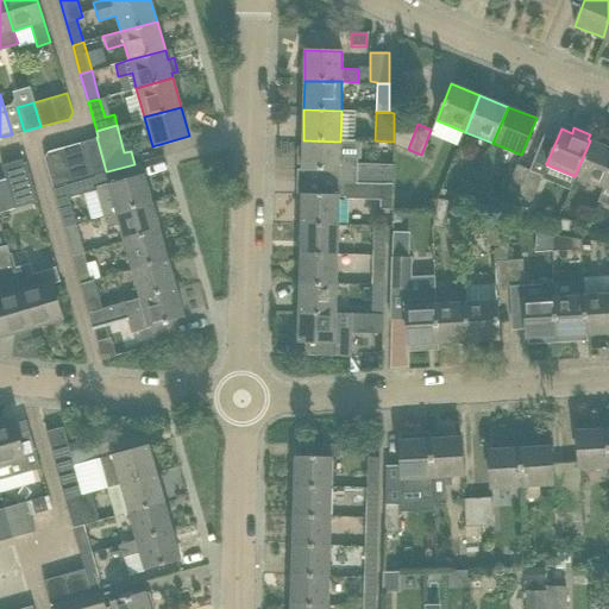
[(96,137),(79,143),(88,177),(89,176),(106,171),(96,137)]
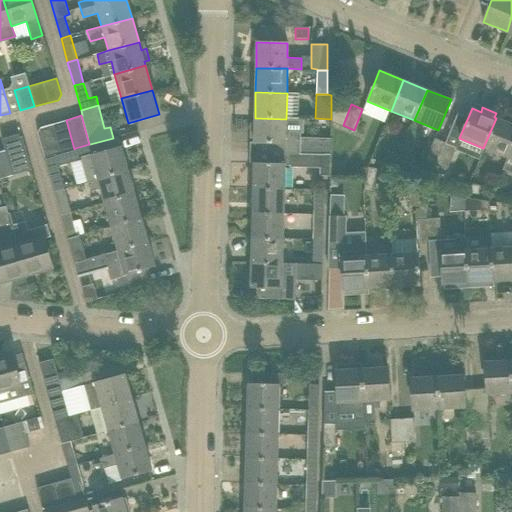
[(251,124),(250,131),(252,133),(254,133),(254,142),(270,143),(270,149),(284,149),(284,153),(289,153),(289,155),(330,156),(331,142),(325,142),(300,141),(300,132),(286,132),(286,119),(255,118),(255,122),(252,122),(251,124)]
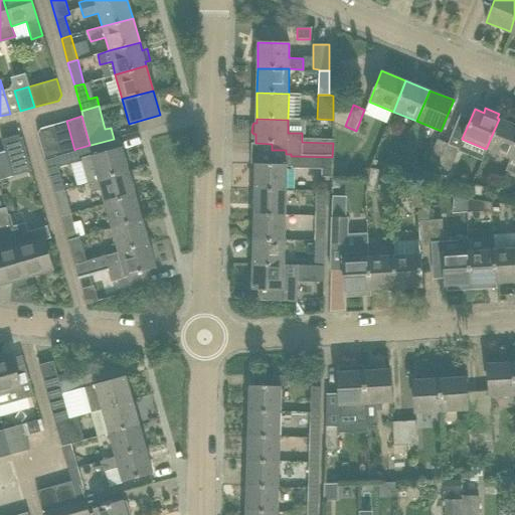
[(486,149),(510,159),(514,145),(514,125),(499,119),(486,149)]
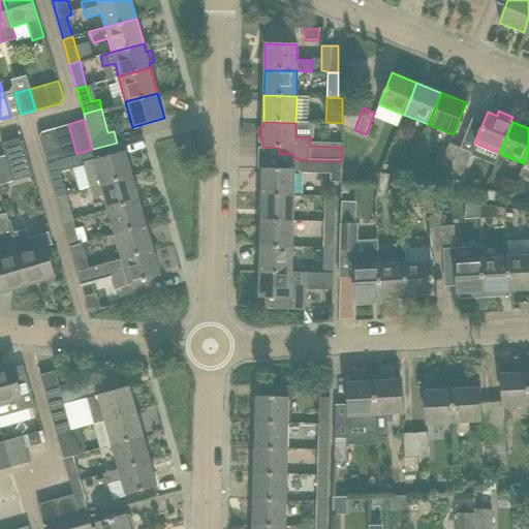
[(68,124),(52,128),(61,160),(71,157),(71,155),(76,154),(68,124)]
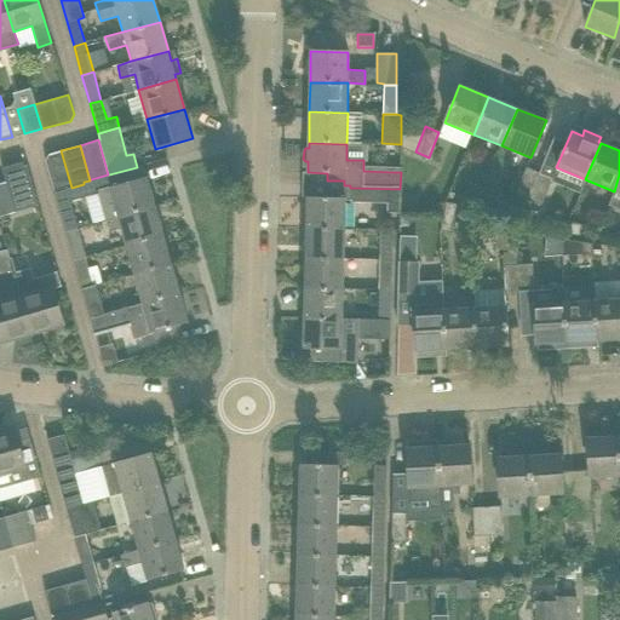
[(45,160),(53,193),(72,188),(61,150),(49,154),(45,160)]
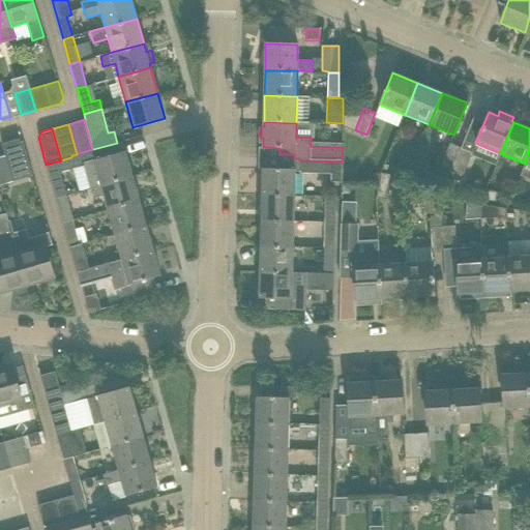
[(4,155),(0,155),(0,184),(13,181),(10,171),(29,165),(23,141),(20,141),(19,138),(1,143),(4,155)]
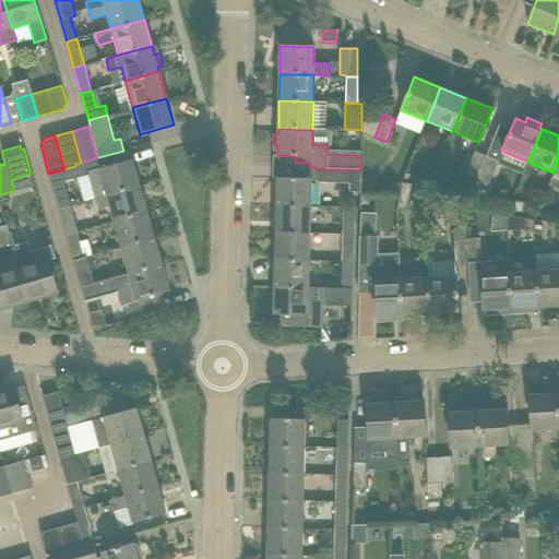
[(463,174),(476,179),(487,155),(474,150),(463,174)]
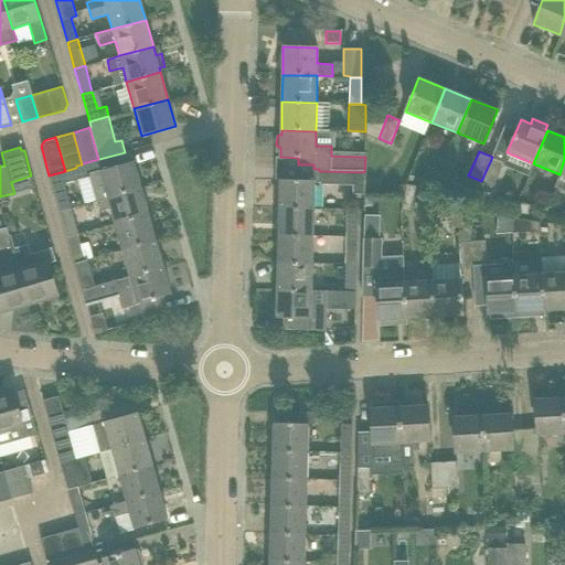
[(492,157),(481,181),(492,187),(503,161),(492,157)]
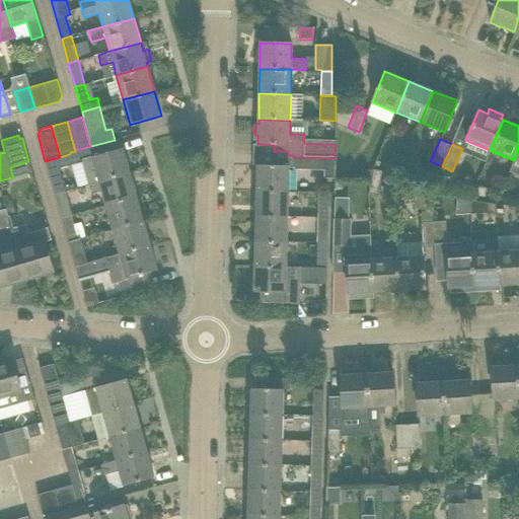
[(81,159),(88,184),(130,172),(123,148),(81,159)]
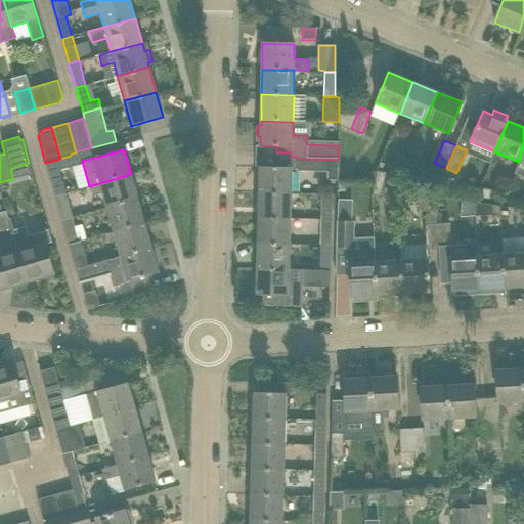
[(45,163),(55,197),(66,193),(59,170),(74,166),(71,156),(60,159),(45,163)]
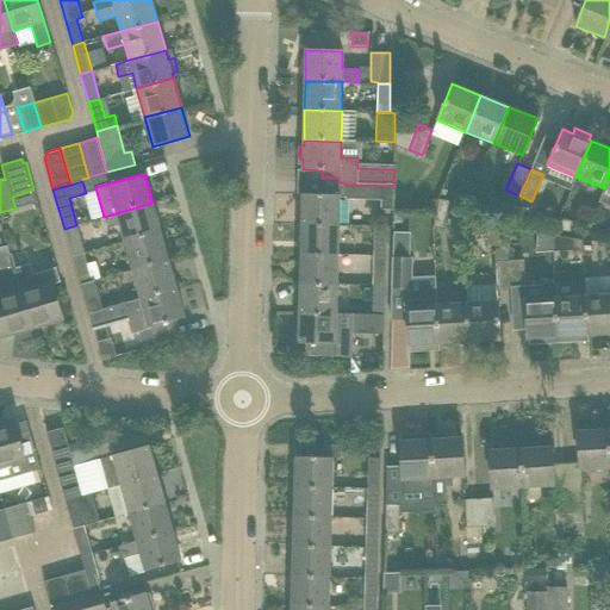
[(393,186),(344,185),(344,198),(380,199),(380,209),(392,210),(393,186)]
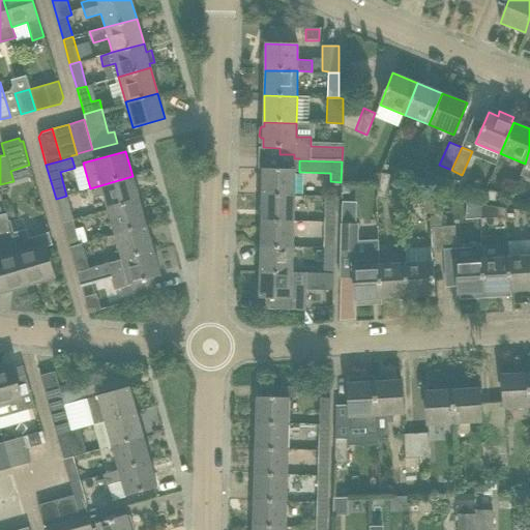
[(263,169),(262,195),(295,196),(295,169),(263,169)]
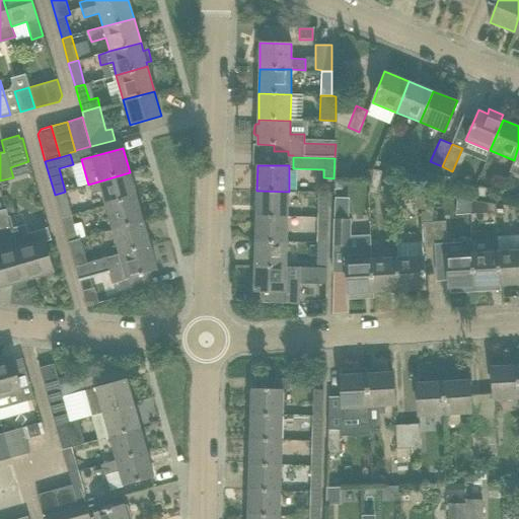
[(373,168),(370,181),(379,182),(382,170),(373,168)]
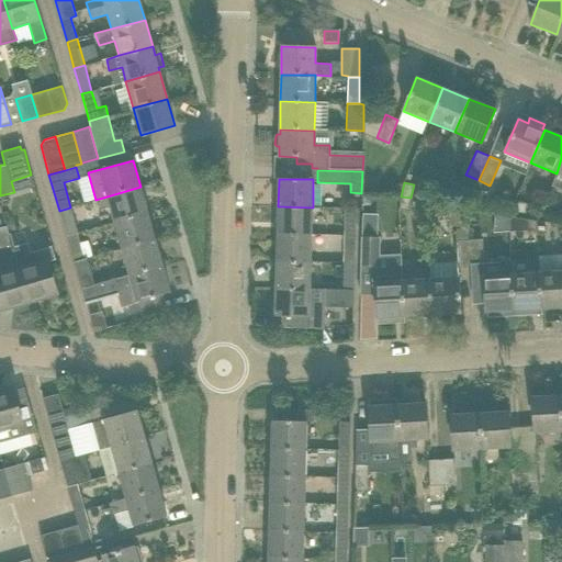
[(109,206),(113,223),(148,213),(141,187),(96,200),(99,210),(109,206)]
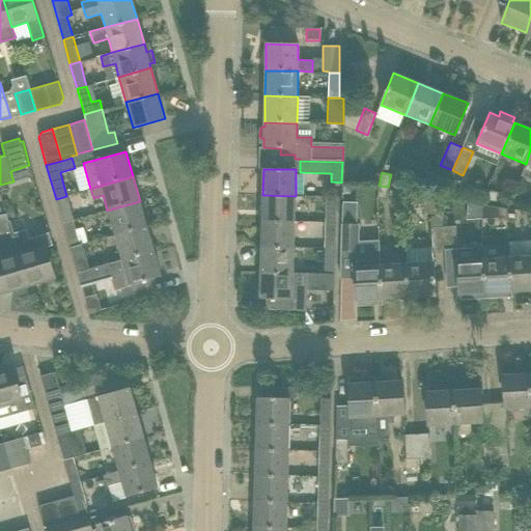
[(388,187),(379,186),(376,196),(386,198),(388,187)]
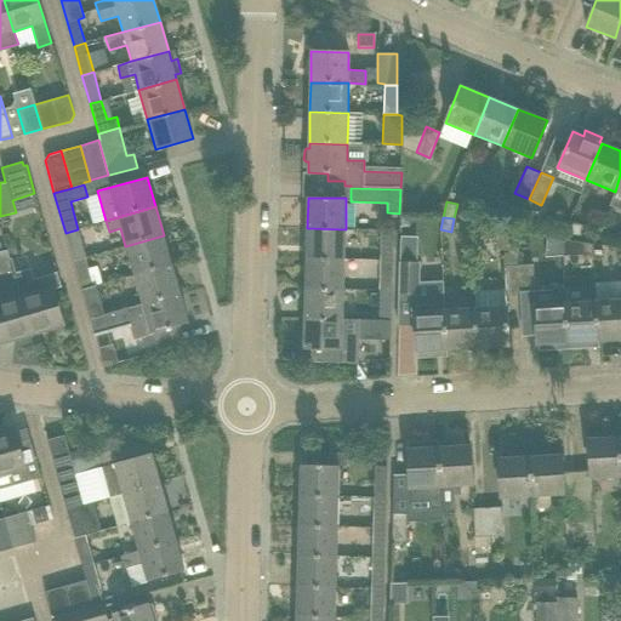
[(567,233),(567,234),(581,237),(581,235),(582,226),(569,223),(567,233)]
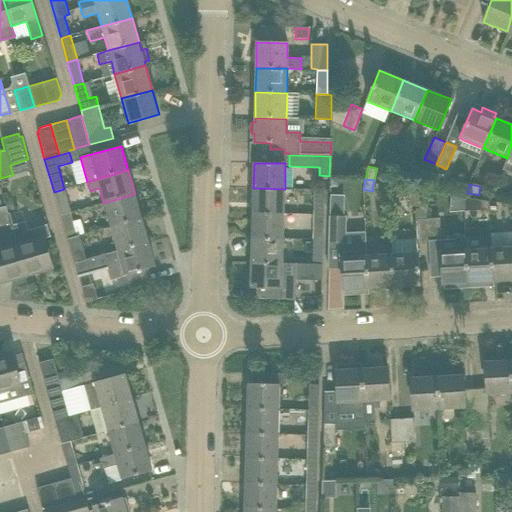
[(253,188),(252,213),(284,213),(285,189),(253,188)]
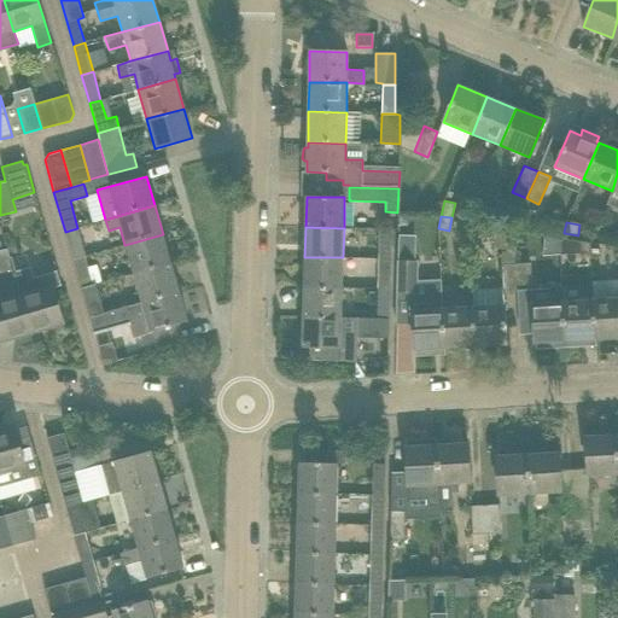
[(65,232),(73,260),(85,256),(86,255),(77,228),(65,232)]
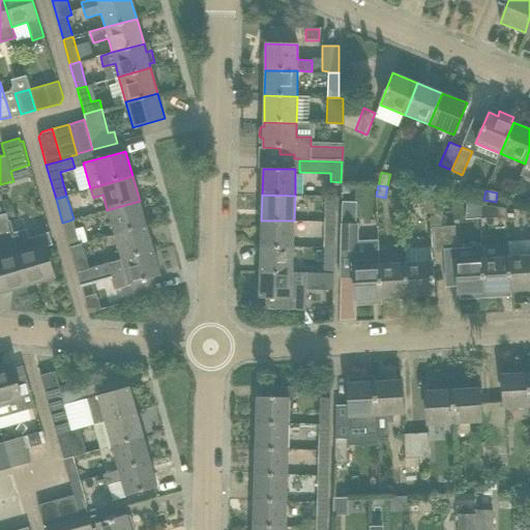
[(325,196),(324,222),(334,222),(335,196),(325,196)]
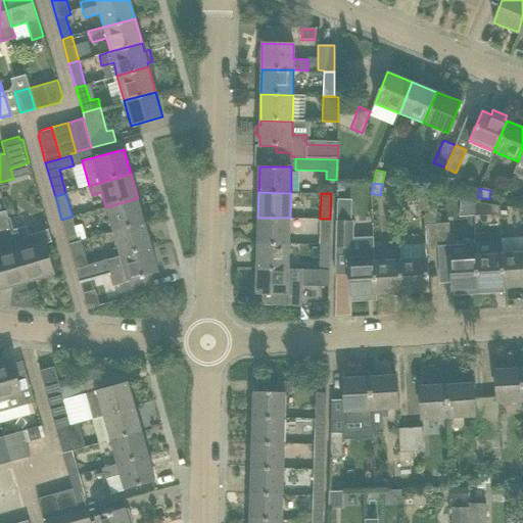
[(105,207),(112,232),(144,223),(138,198),(105,207)]
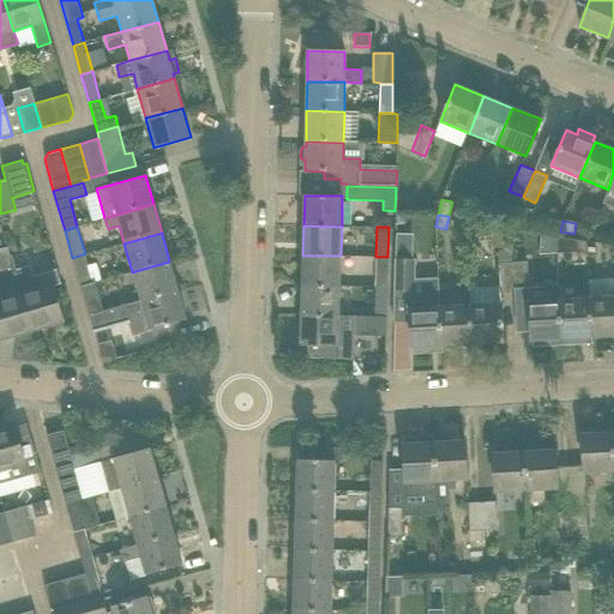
[(558,236),(555,251),(587,251),(587,242),(571,239),(558,236)]
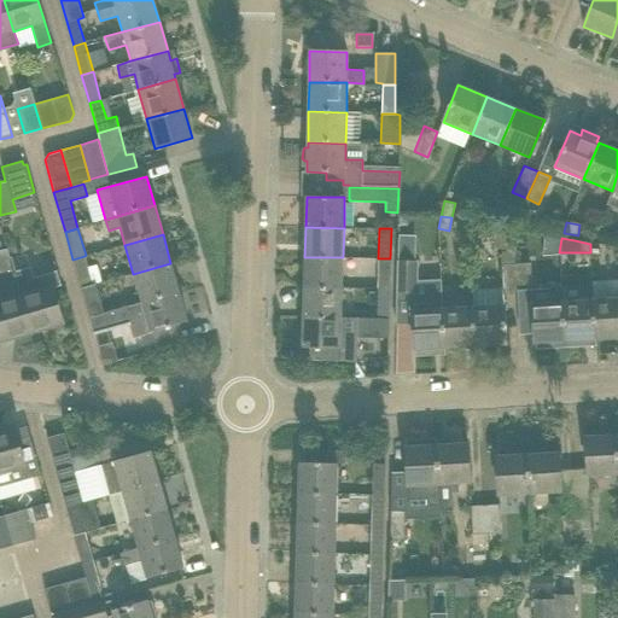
[(0,298),(0,299),(0,340),(15,337),(16,340),(19,342),(28,339),(30,336),(29,333),(30,332),(9,257),(10,257),(7,249),(0,250),(0,298)]
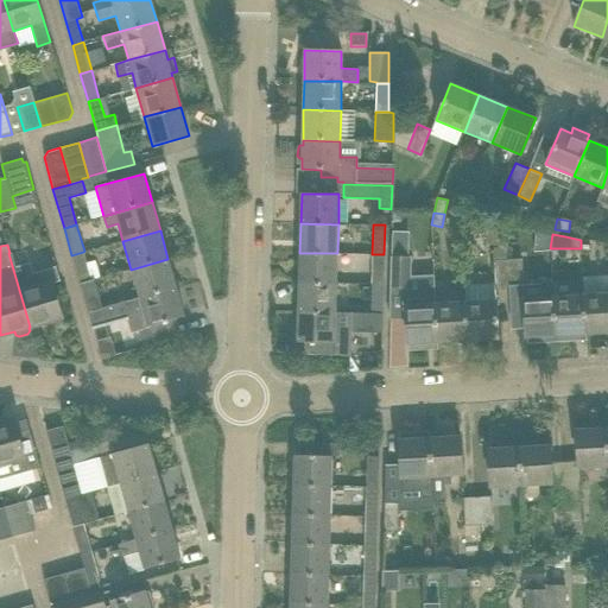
[(510,287),(507,259),(505,259),(504,247),(493,248),(494,260),(492,260),(494,289),(510,287)]
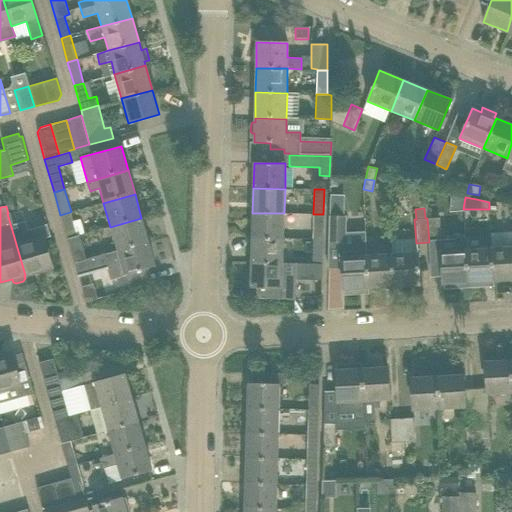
[(22,209),(8,213),(7,213),(25,275),(53,267),(44,236),(31,239),(22,209)]
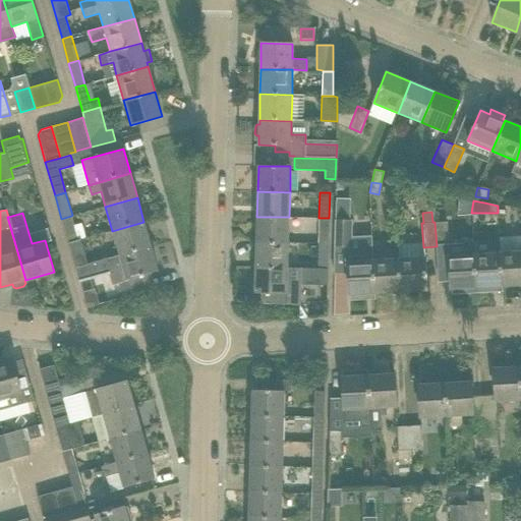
[(61,219),(68,243),(78,240),(78,239),(71,216),(61,219)]
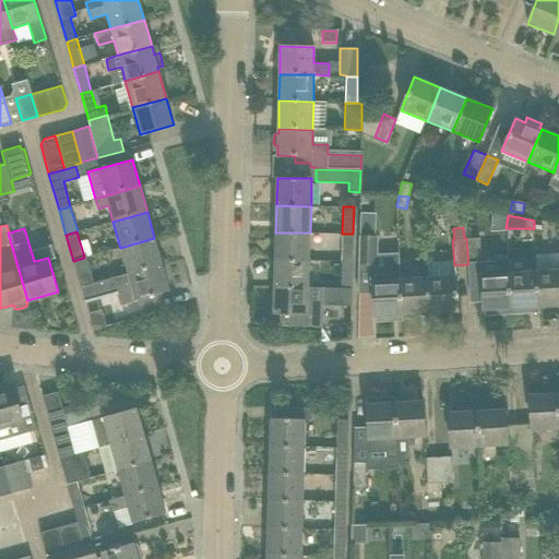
[(275,233),(275,259),(310,260),(310,233),(275,233)]
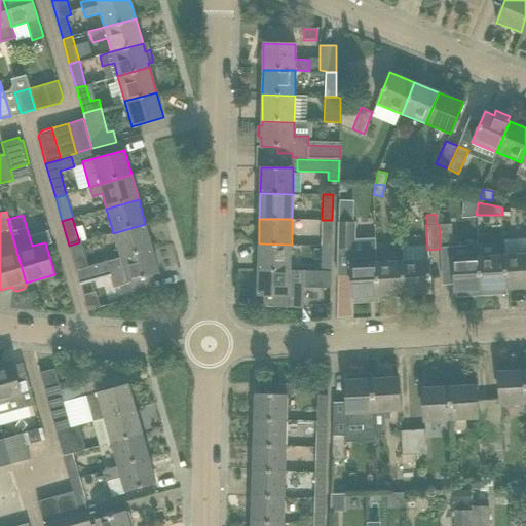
[(322,220),(321,246),(332,246),(332,220),(322,220)]
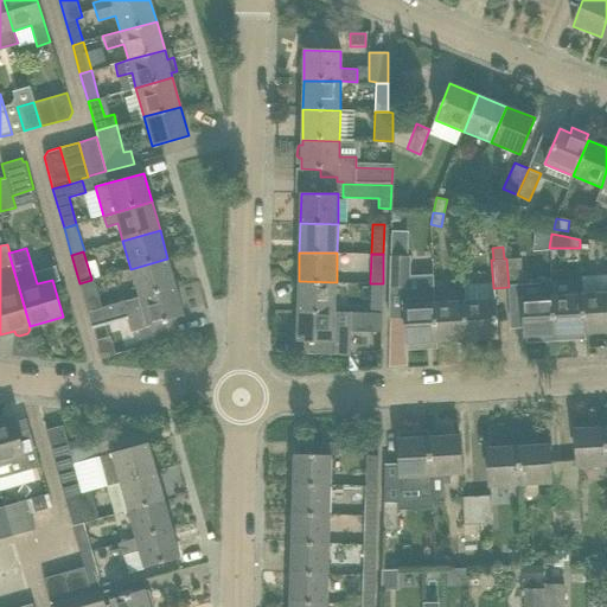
[(389,287),(407,288),(408,256),(390,256),(389,287)]
